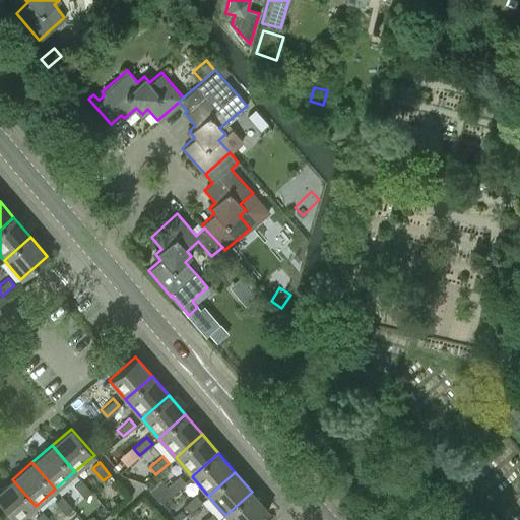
[(172,493),(185,482),(179,475),(167,486),(172,493)]
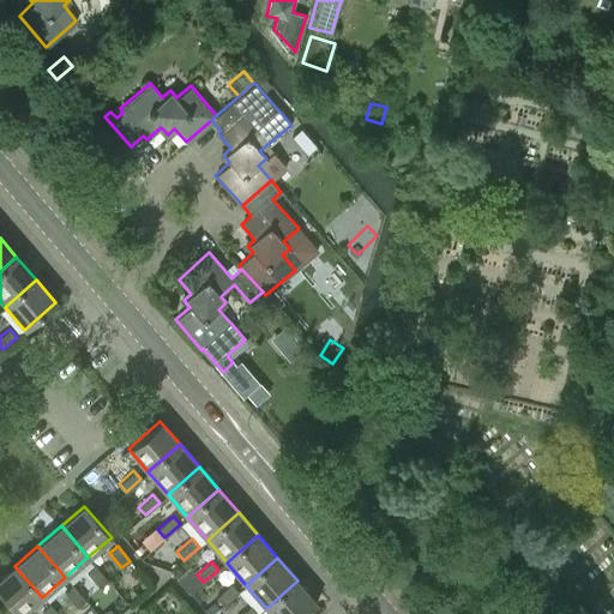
[(100,588),(107,581),(95,565),(86,572),(100,588)]
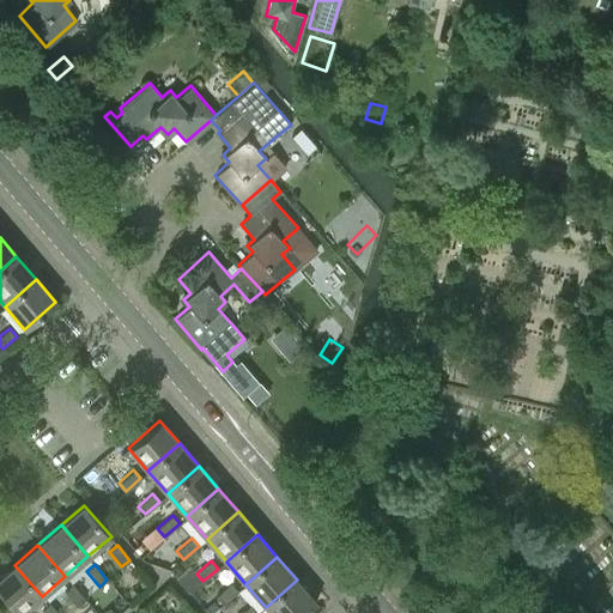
[(0,592),(17,612),(20,612),(42,596),(14,565),(0,577),(0,592)]
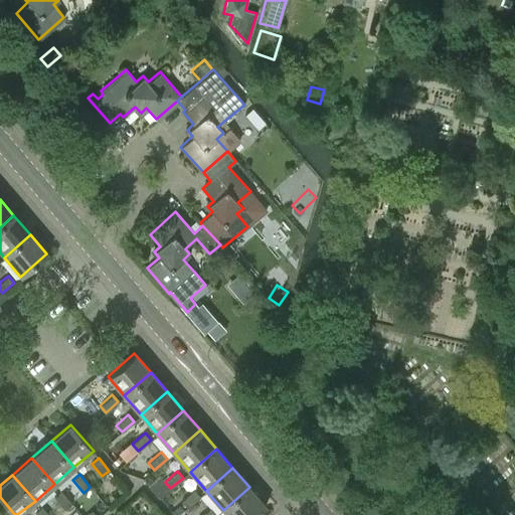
[(227,514),(254,514),(266,506),(249,487),(223,510),(227,514)]
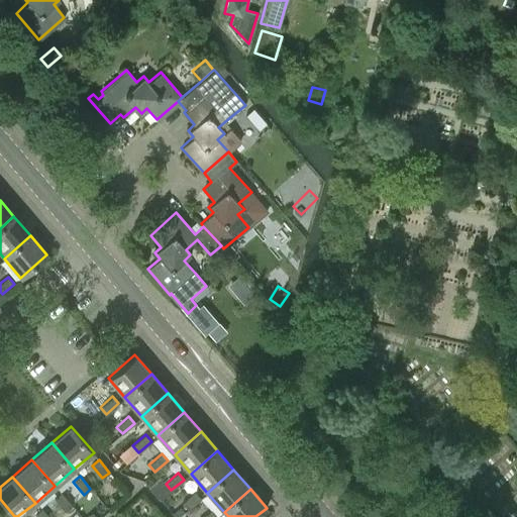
[(65,511),(72,505),(61,492),(54,498),(65,511)]
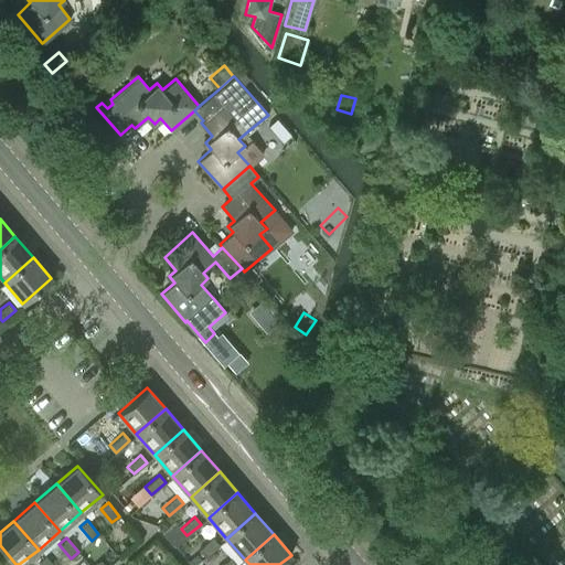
[(205,557),(219,545),(212,537),(199,550),(205,557)]
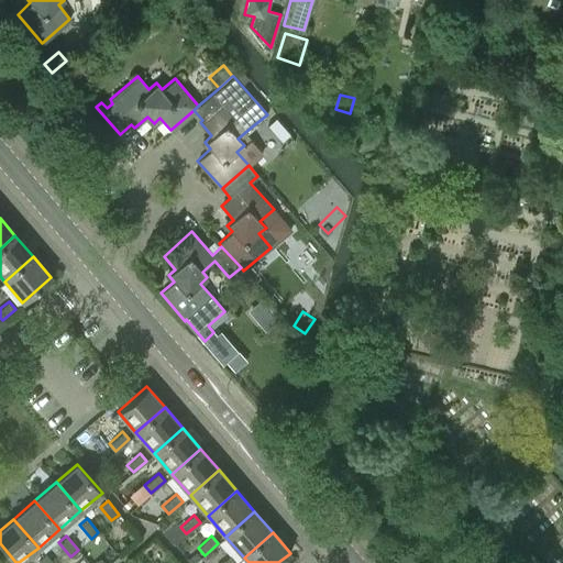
[(194,552),(187,558),(191,562),(194,562),(199,559),(194,552)]
